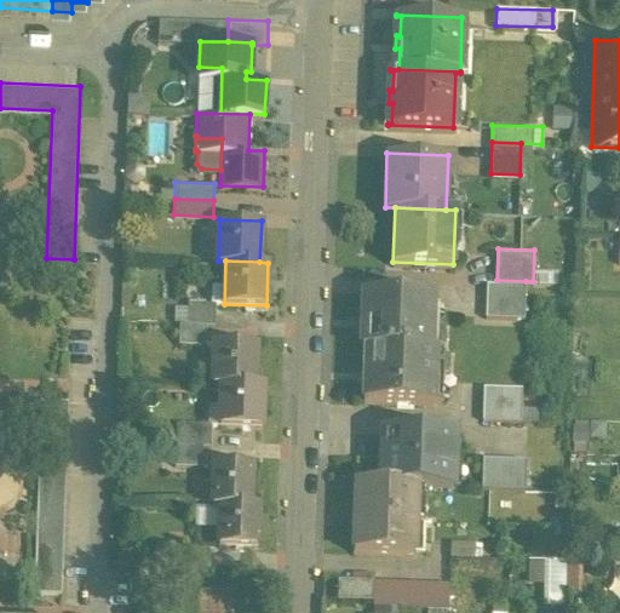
[(497,280),(487,280),(486,314),(524,315),(526,281),(497,280)]
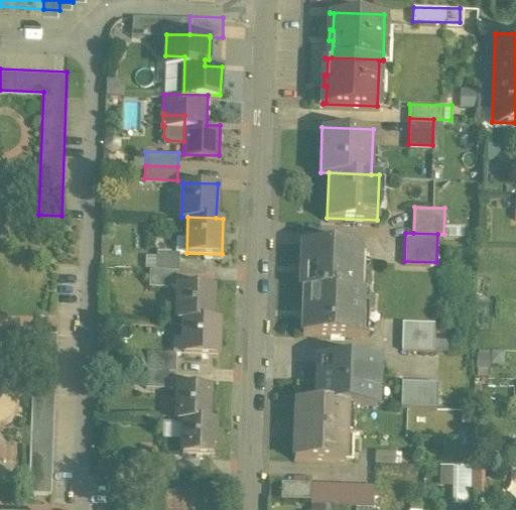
[(357,243),(302,242),(302,243),(306,243),(305,258),(301,258),(300,286),(304,286),(356,288),(357,243)]
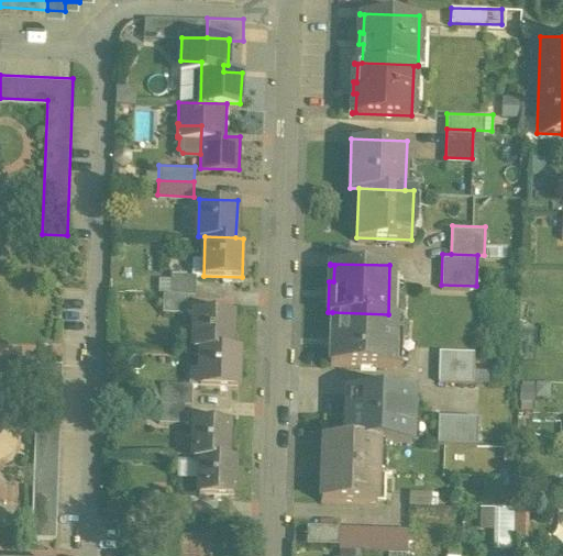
[(196,274),(172,273),(170,290),(188,291),(196,291),(196,274)]
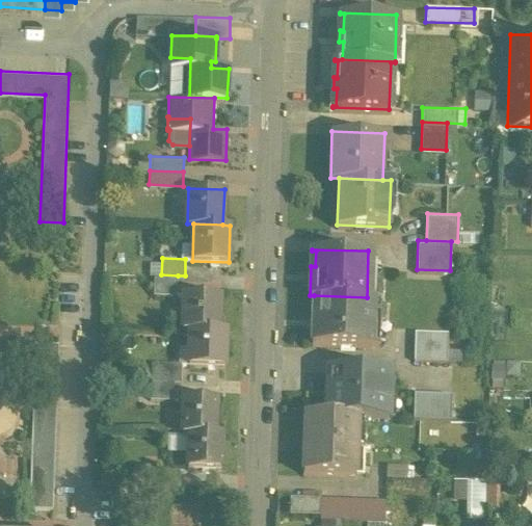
[(161,274),(155,274),(154,292),(178,293),(178,275),(161,274)]
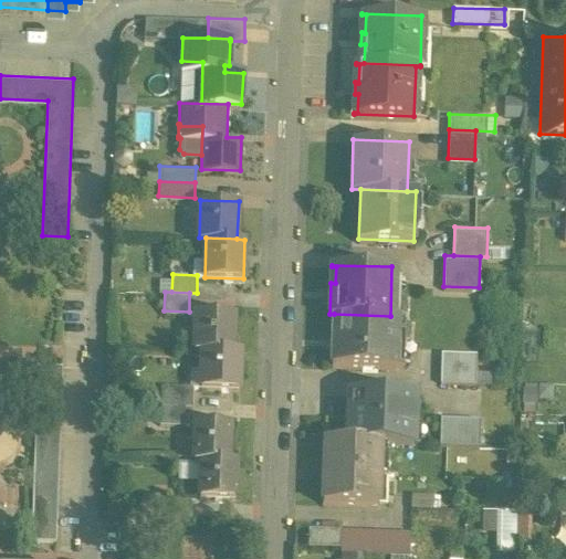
[(234,312),(195,310),(195,312),(194,348),(200,348),(233,349),(234,312)]
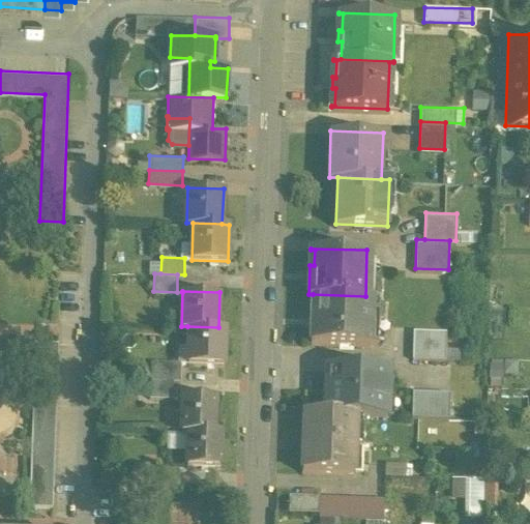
[(365,296),(313,294),(312,341),(372,343),(373,316),(379,316),(379,296),(365,296)]
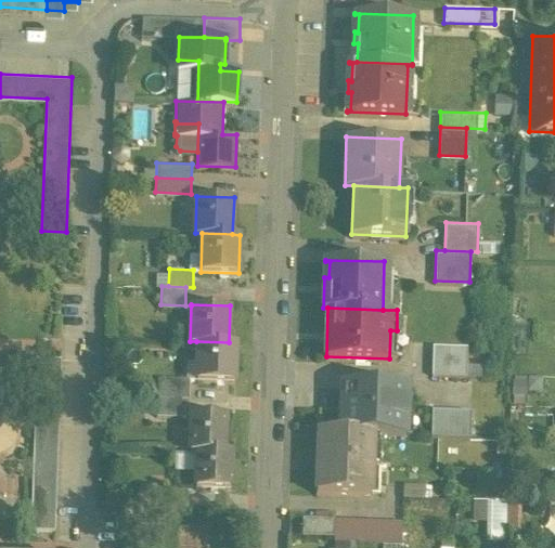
[(229,342),(196,341),(195,379),(234,381),(235,343),(229,342)]
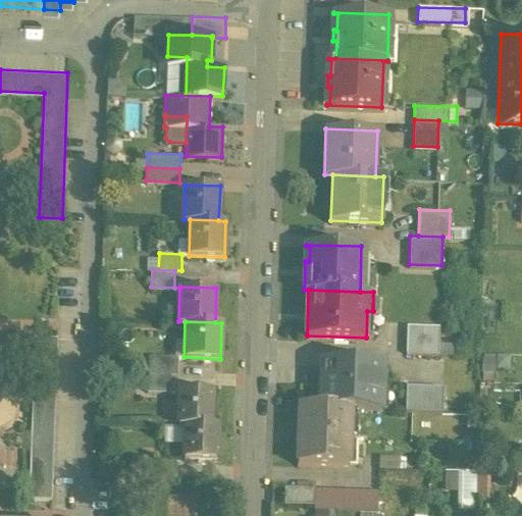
[(439,323),(407,322),(406,351),(438,352),(439,323)]
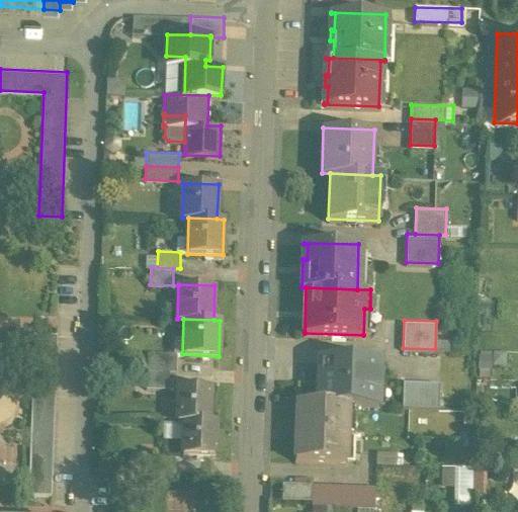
[(58,333),(34,333),(28,493),(52,494),(58,333)]
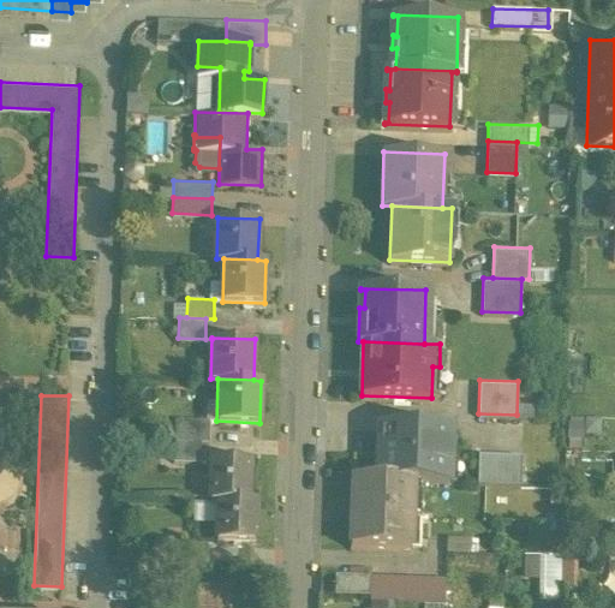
[(210,418),(177,416),(175,437),(202,439),(202,440),(209,440),(210,418)]
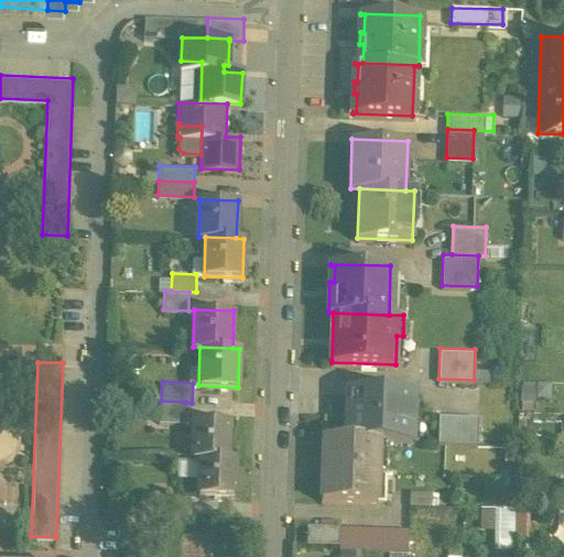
[(338,391),(337,437),(379,439),(412,439),(413,393),(338,391)]
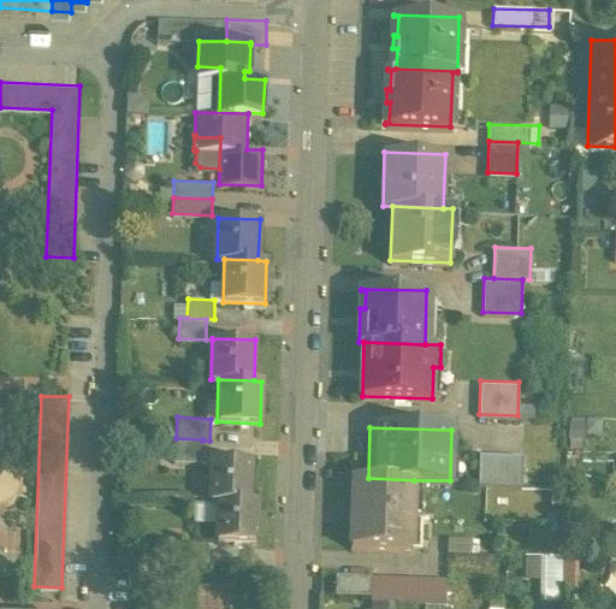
[(202,439),(176,438),(175,460),(201,461),(202,441),(202,439)]
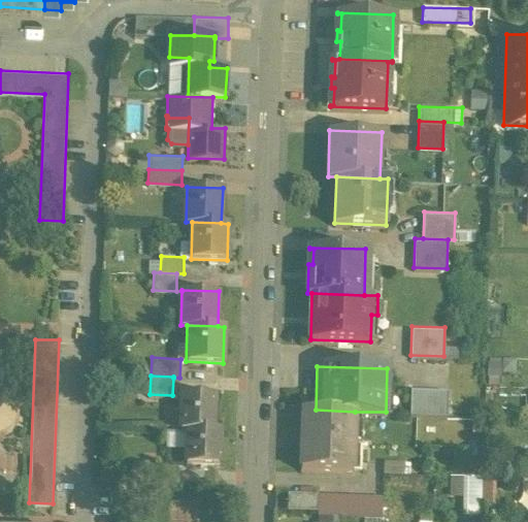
[(447,412),(447,386),(410,386),(410,412),(447,412)]
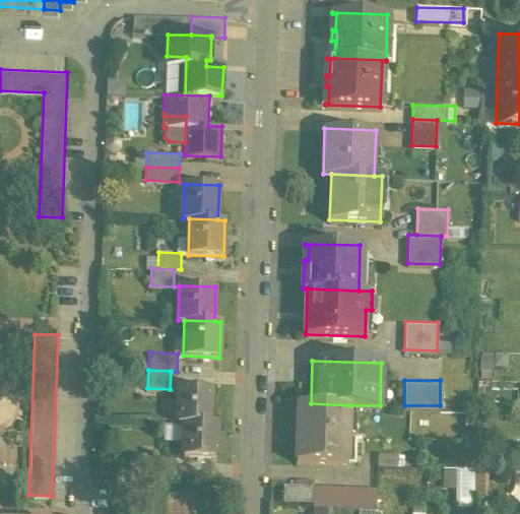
[(211,389),(179,388),(178,422),(184,423),(210,424),(211,389)]
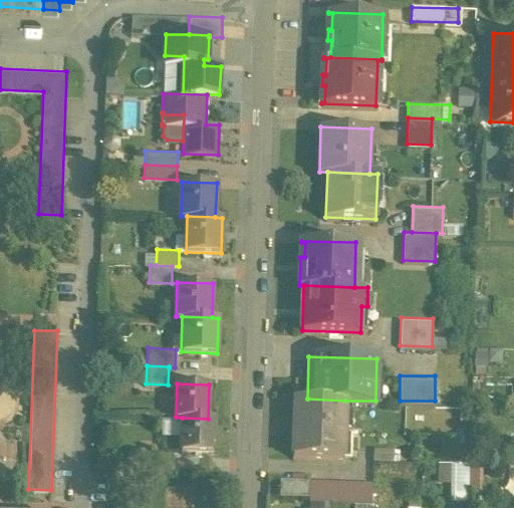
[(307,399),(294,399),(293,456),(343,457),(345,401),(307,399)]
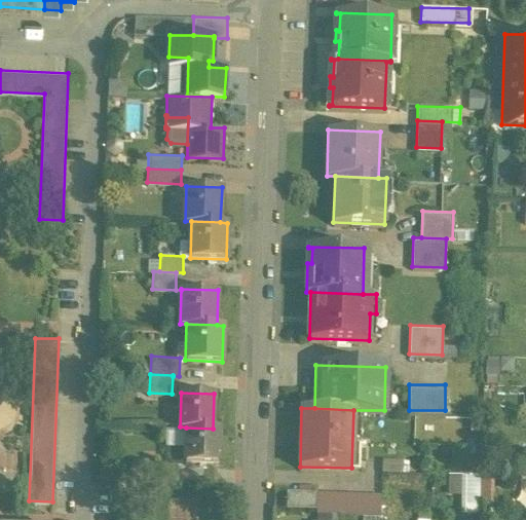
[(213,429),(186,428),(185,461),(219,463),(220,429),(213,429)]
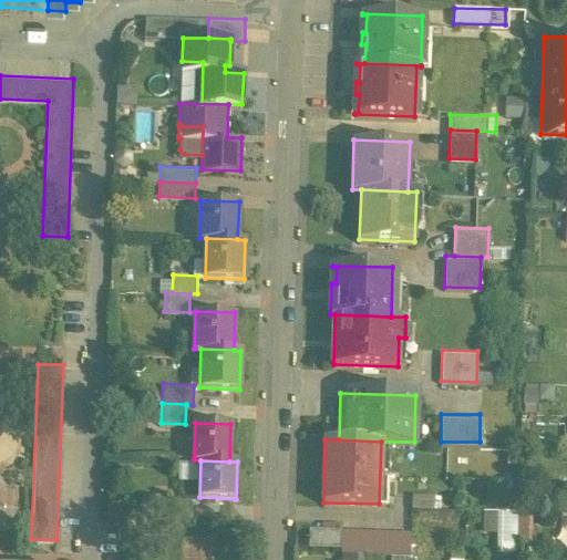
[(414,501),(433,503),(434,490),(414,490),(414,501)]
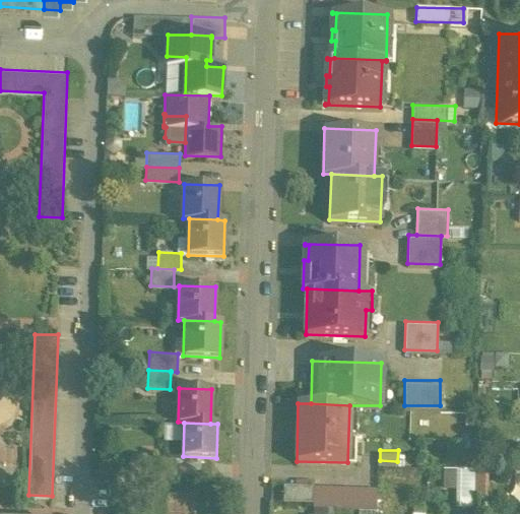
[(474,466),(459,466),(458,503),(473,503),(474,466)]
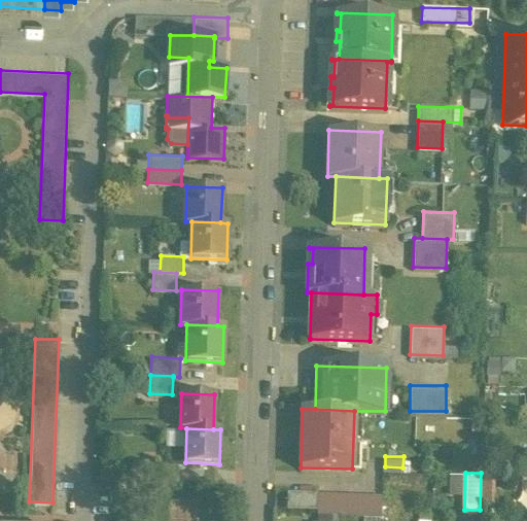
[(287,488),(286,509),(382,510),(382,489),(287,488)]
